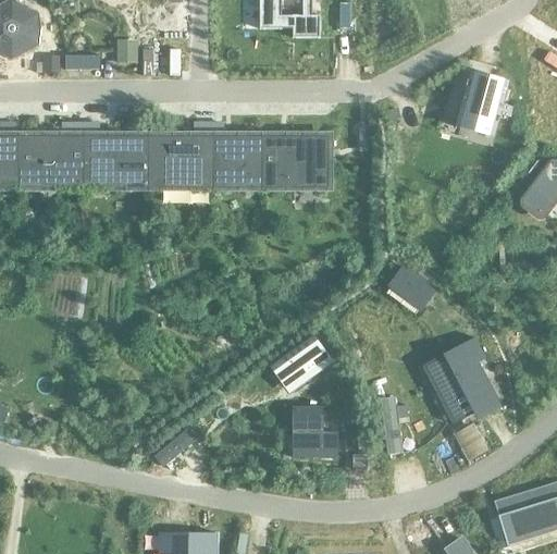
[(5,0),(0,3),(0,50),(12,58),(38,42),(38,12),(17,0),(5,0)]
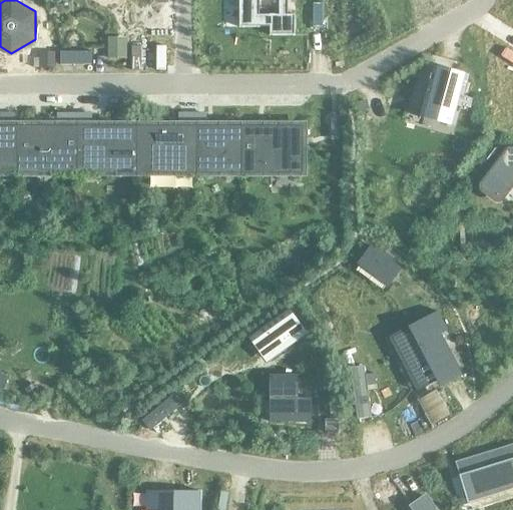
[(131,0),(130,5),(120,22),(130,39),(150,39),(160,22),(150,5),(149,0),(131,0)]
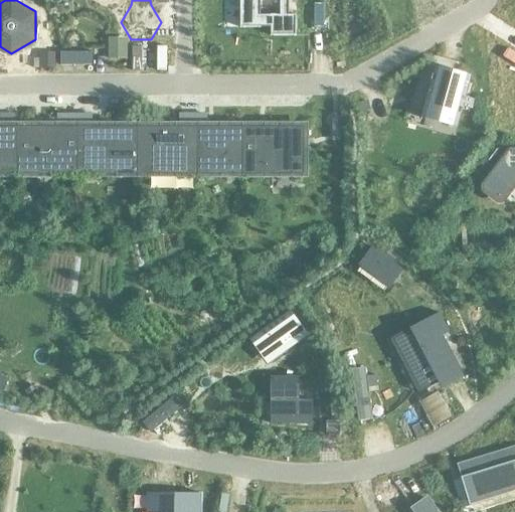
[(239,0),(239,25),(271,25),(271,33),(297,33),(297,12),(289,12),(289,0),(239,0)]
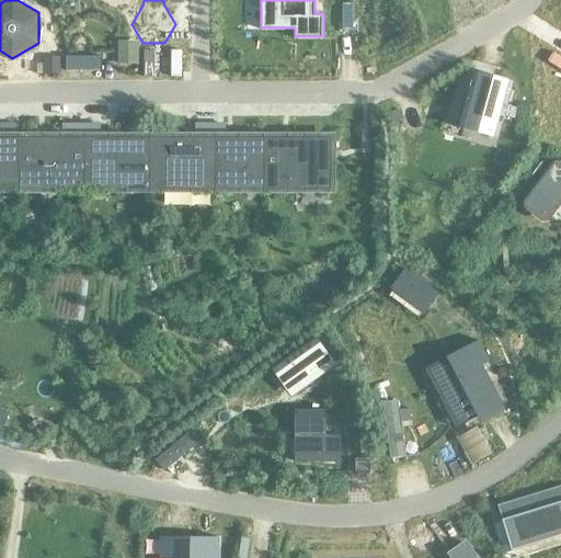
[(474,0),(479,9),(493,1),(493,0),(474,0)]
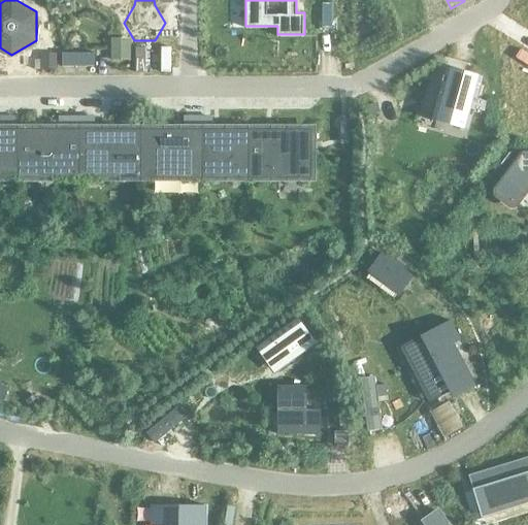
[(130,36),(111,36),(111,57),(130,57),(130,36)]
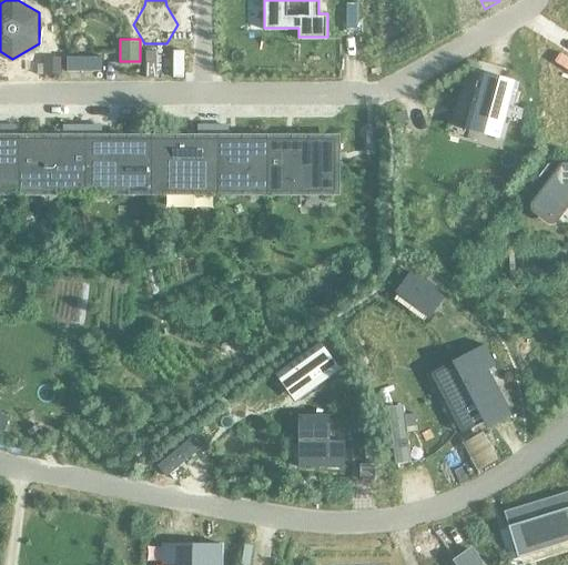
[(567,87),(567,84),(567,60),(555,53),(544,73),(567,87)]
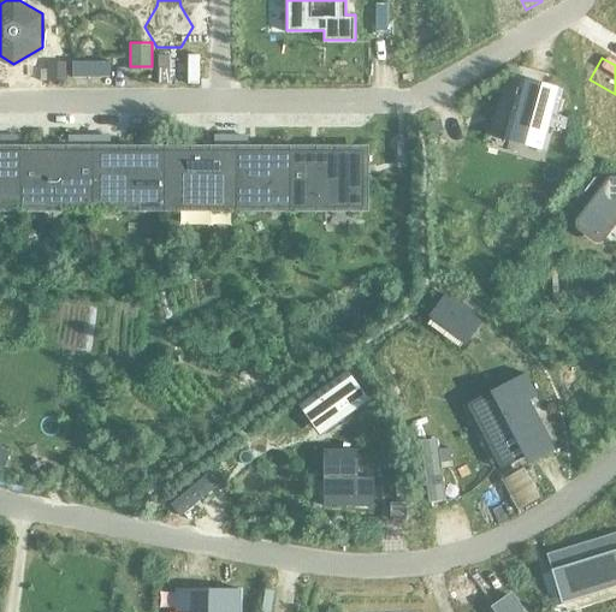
[(66,60),(48,60),(47,78),(65,78),(66,60)]
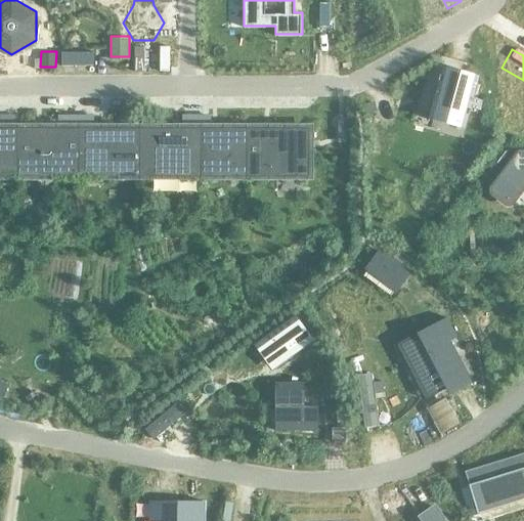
[(95,51),(62,51),(61,63),(95,63),(95,51)]
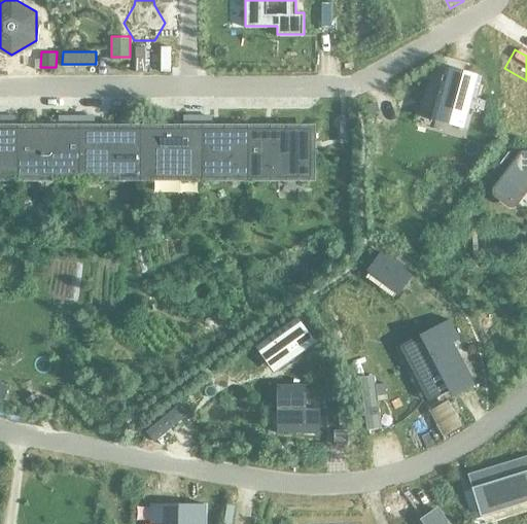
[(445,64),(430,118),(431,118),(432,115),(467,125),(466,128),(467,128),(482,74),(481,74),(466,71),(466,73),(446,68),(446,65),(445,64)]
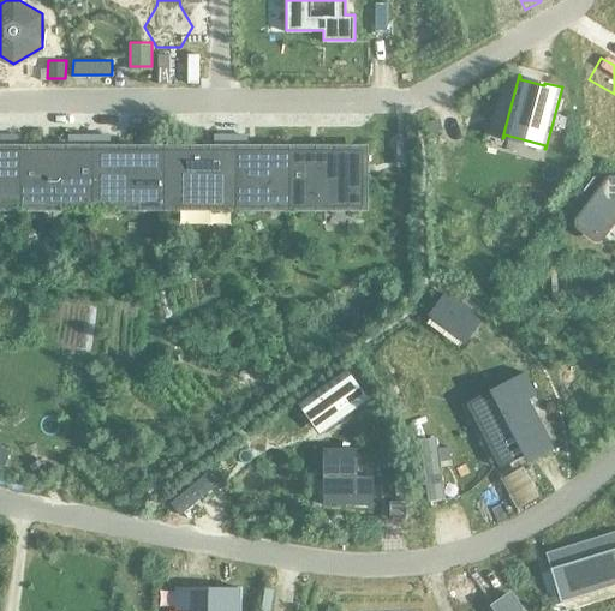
[(0,203),(22,203),(22,149),(0,148),(0,203)]
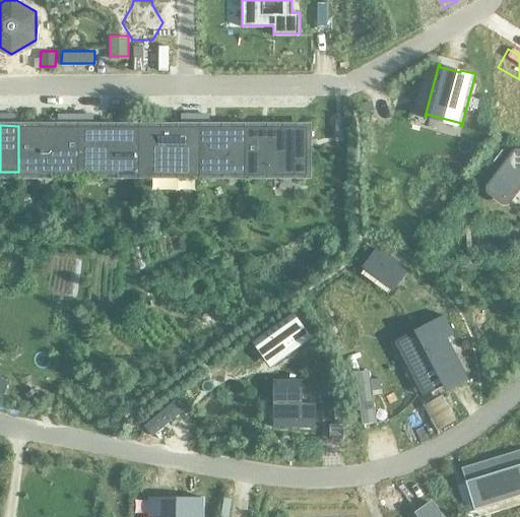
[(78,126),(18,126),(18,172),(78,172),(78,126)]
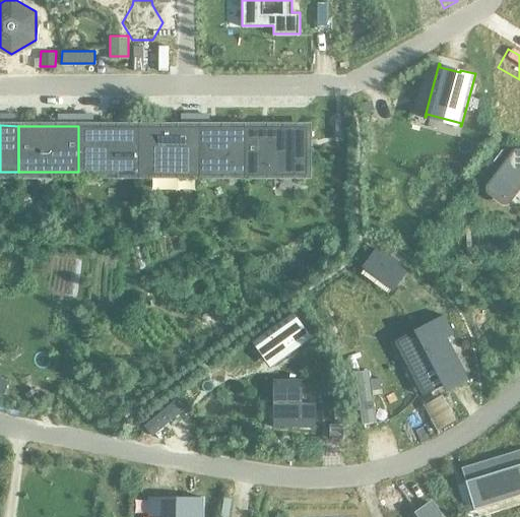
[(78,172),(139,172),(139,126),(78,126),(78,172)]
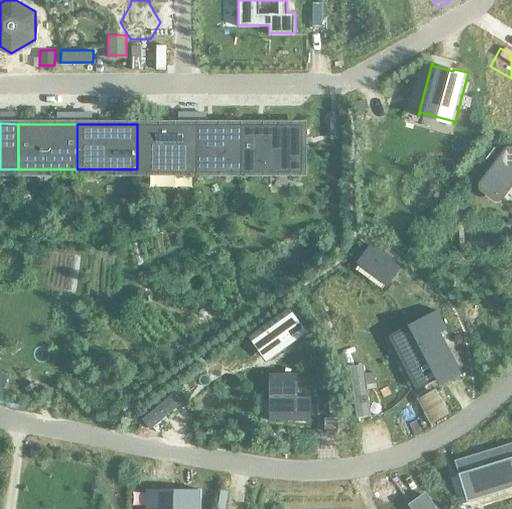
[(196,124),(137,124),(137,169),(196,169),(196,124)]
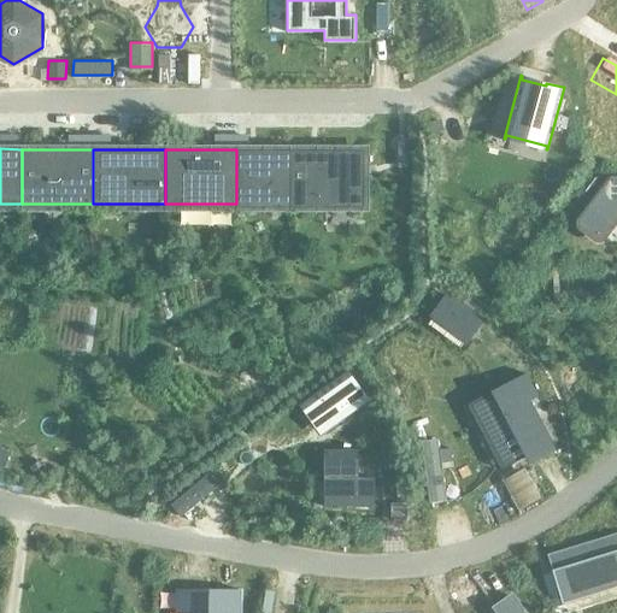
[(236,204),(291,204),(291,149),(236,149),(236,204)]
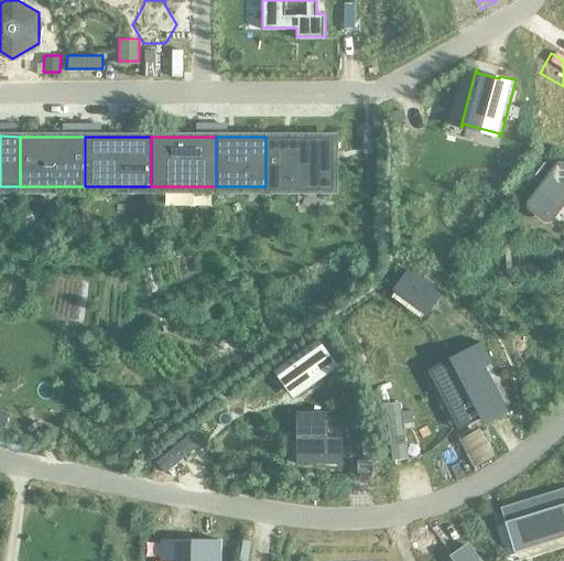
[(266,186),(332,186),(332,137),(266,137),(266,186)]
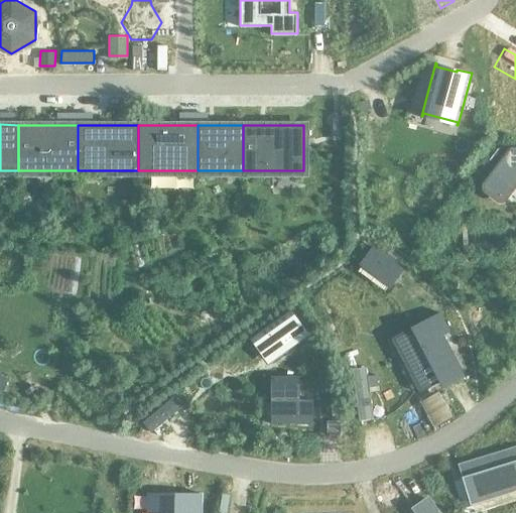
[(504,196),(515,178),(515,146),(512,147),(511,147),(510,147),(509,148),(508,149),(483,182),(482,183),(482,184),(483,185),(497,197),(498,197),(499,198),(501,198),(502,197),(503,197),(504,196)]
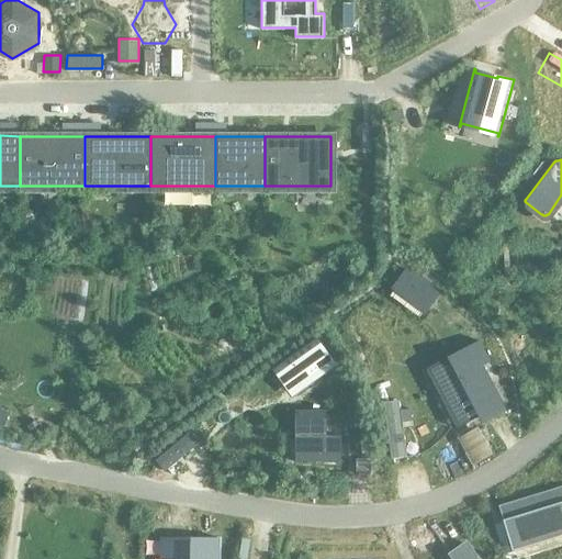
[(407,269),(395,287),(425,308),(437,291),(440,292),(440,291),(405,267),(407,269)]
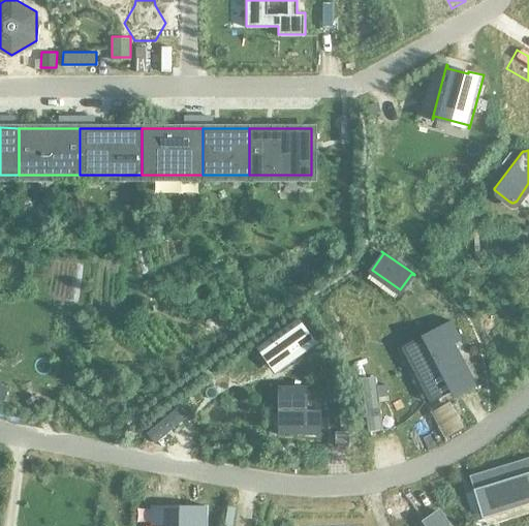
[(310,354),(290,318),(254,338),(274,375),(310,354)]
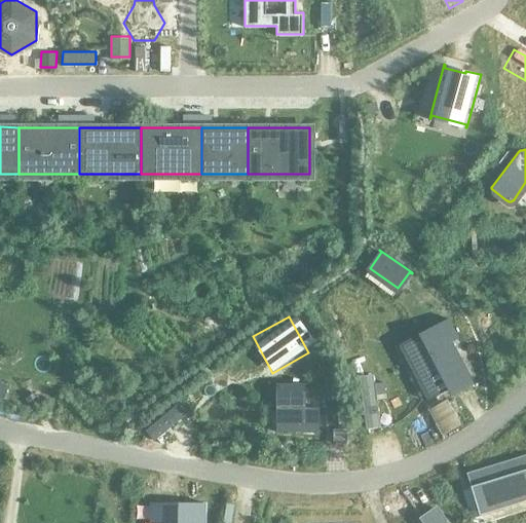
[(449,321),(410,341),(428,375),(441,369),(452,390),(471,381),(449,341),(459,336),(448,316),(447,316),(449,321)]
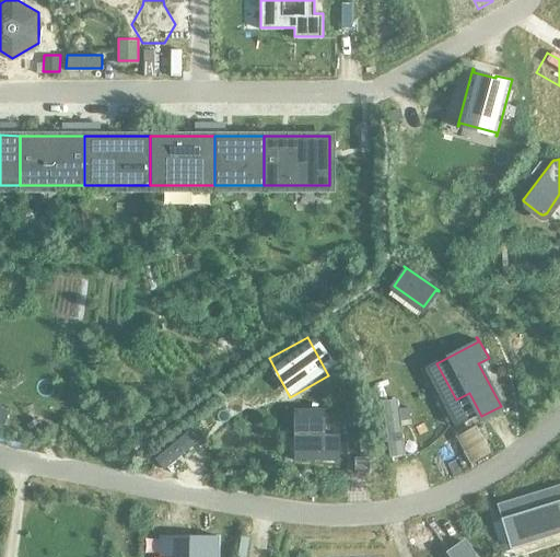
[(0,405),(0,428),(3,429),(10,408),(0,405)]
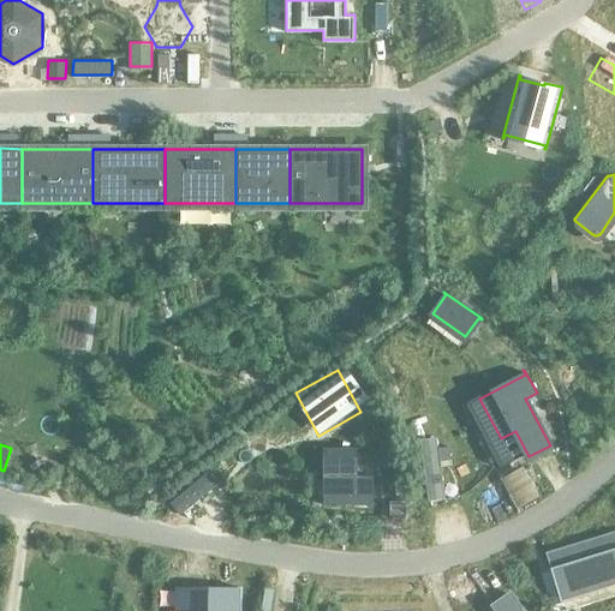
[(323,502),(374,502),(374,474),(357,474),(357,445),(323,445),(323,502)]
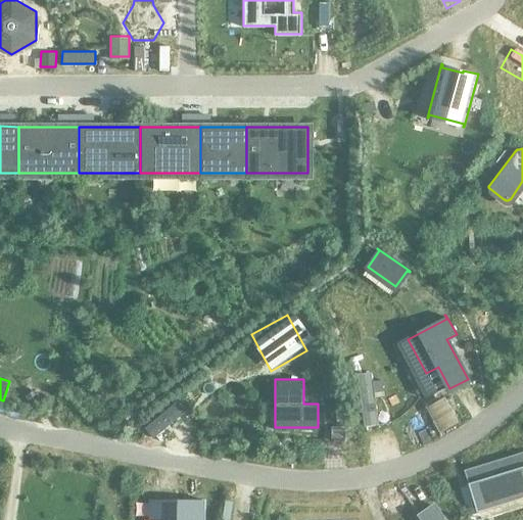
[(370,422),(391,421),(390,391),(369,391),(370,422)]
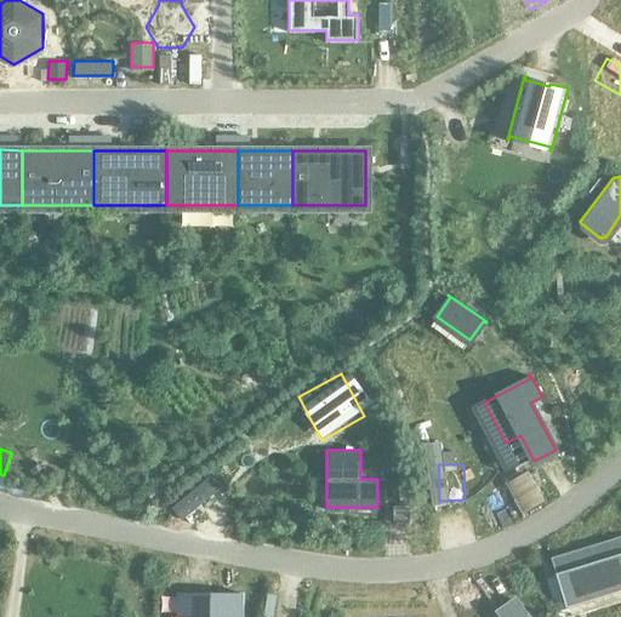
[(393,509),(393,521),(409,521),(409,508),(393,509)]
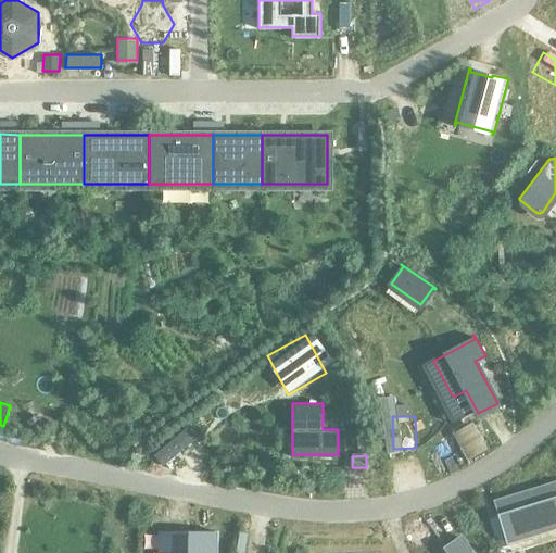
[(555,480),(495,499),(508,541),(555,525),(555,480)]
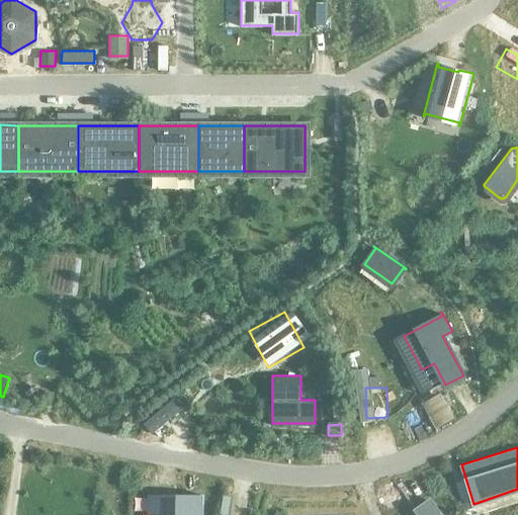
[(202,514),(203,494),(148,494),(148,513),(161,513),(160,514),(202,514)]
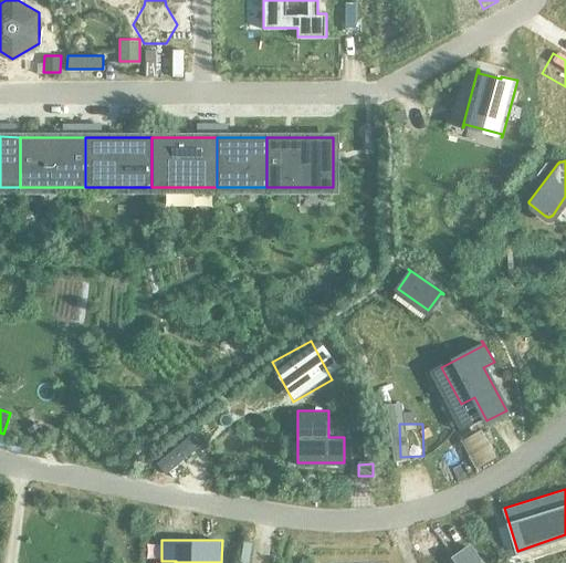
[(480,562),(468,545),(452,556),(457,562),(480,562)]
